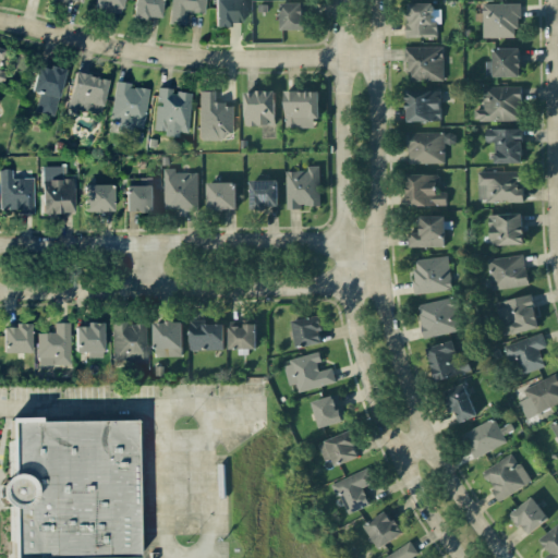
[(95,0),(95,8),(122,11),(122,0),(95,0)]
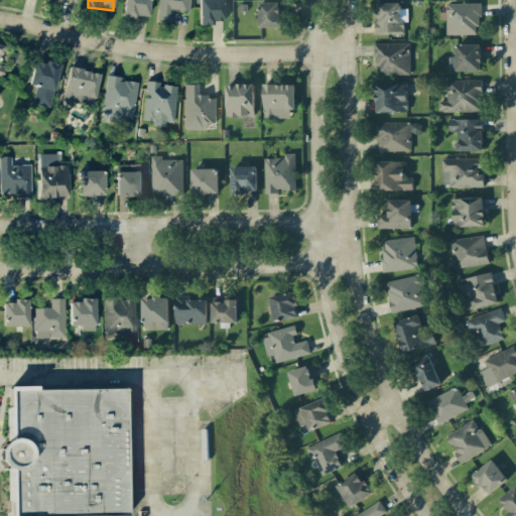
[(124,0),(123,14),(148,17),(149,0),(124,0)]
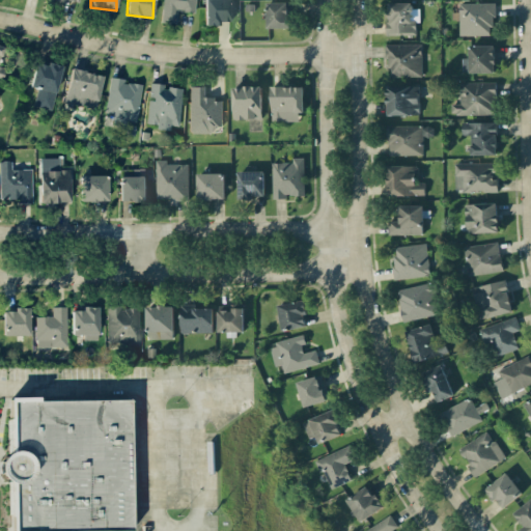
[(195,0),(163,0),(162,22),(176,22),(176,10),(195,11),(195,0)]
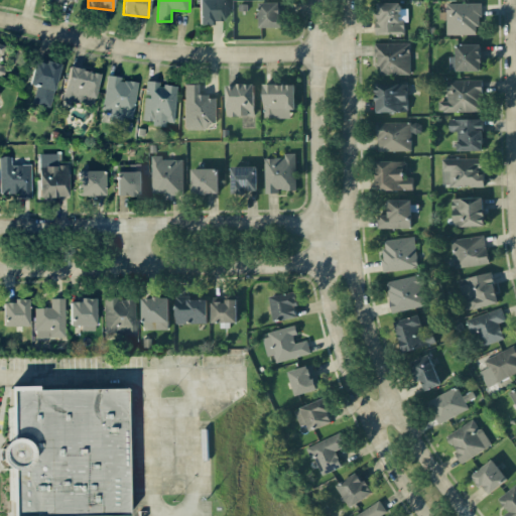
[(224,0),(199,0),(200,22),(225,22),(224,0)]
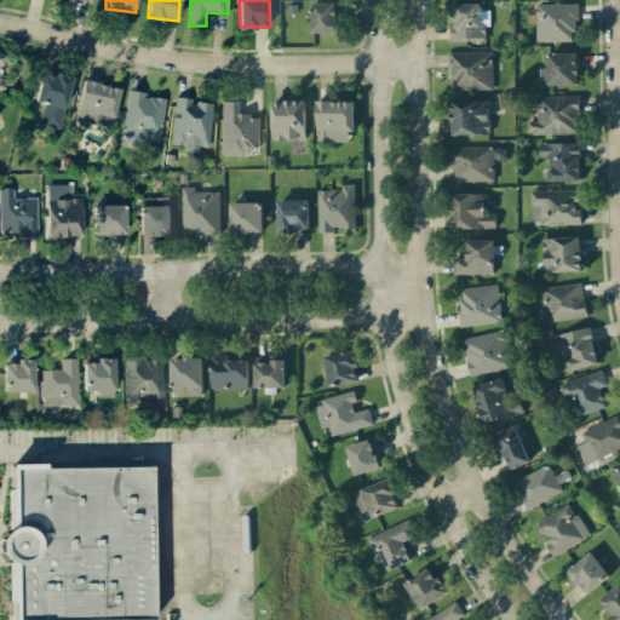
[(338,3),(313,3),(313,33),(338,32),(338,3)]
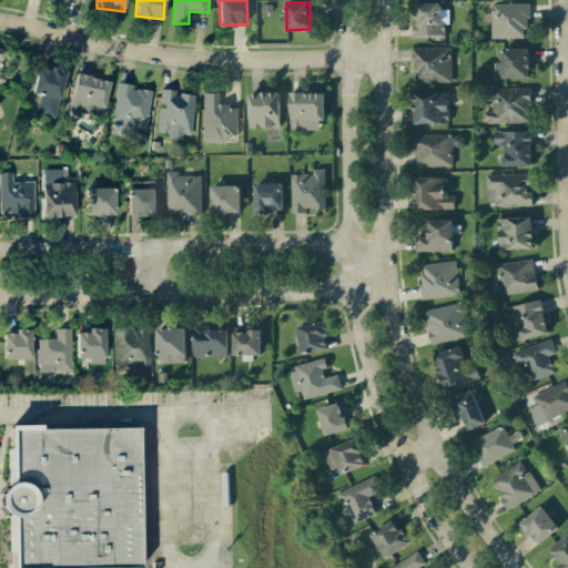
[(527,2),(492,3),(492,38),(528,38),(527,2)]
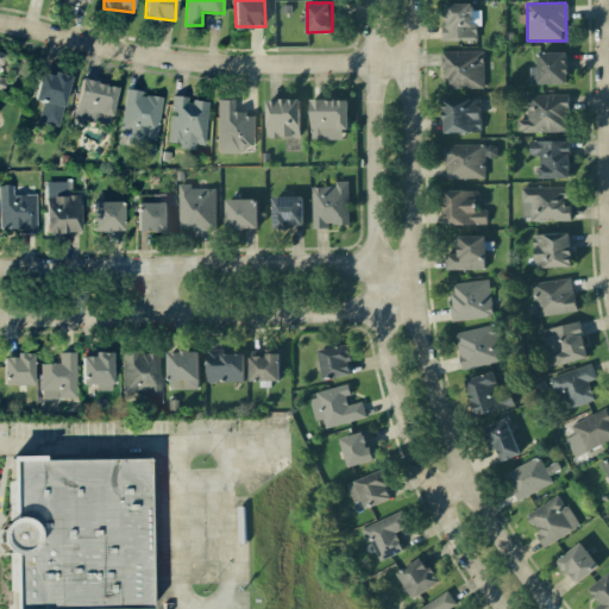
[(479,4),(444,5),(445,41),(479,39),(479,4)]
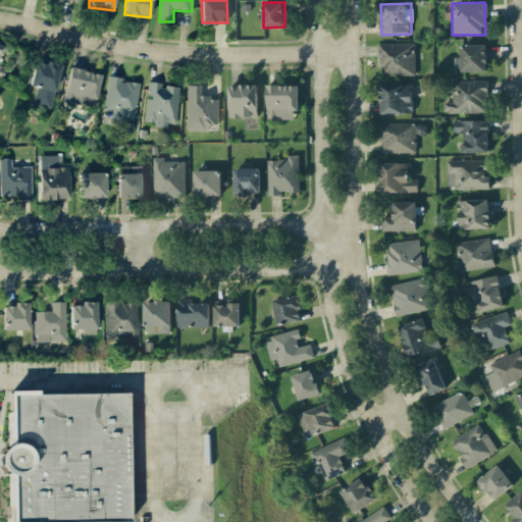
[(380,44),(381,75),(415,75),(415,43),(380,44)]
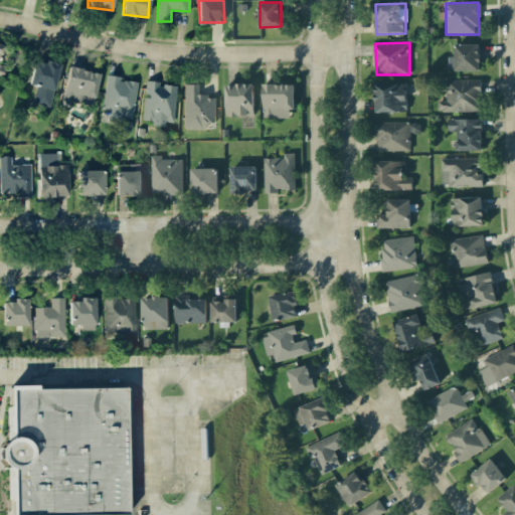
[(449,56),(449,70),(481,69),(480,43),(455,43),(456,56),(449,56)]
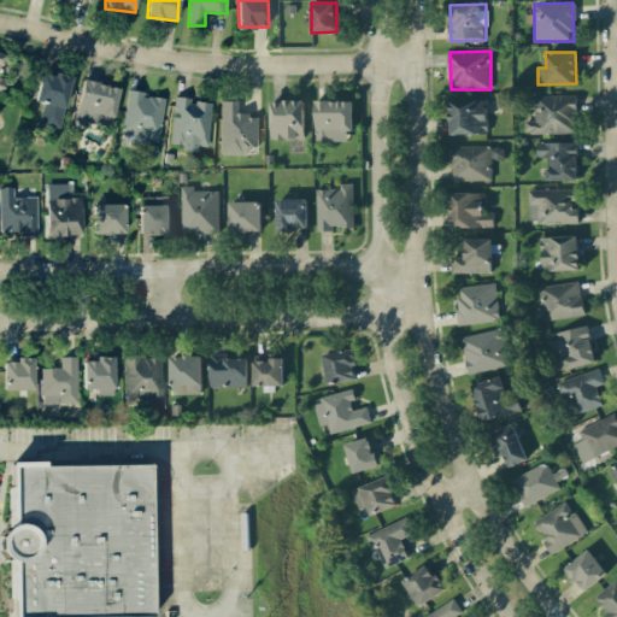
[(35,100),(43,101),(39,122),(59,127),(71,77),(42,70),(35,100)]
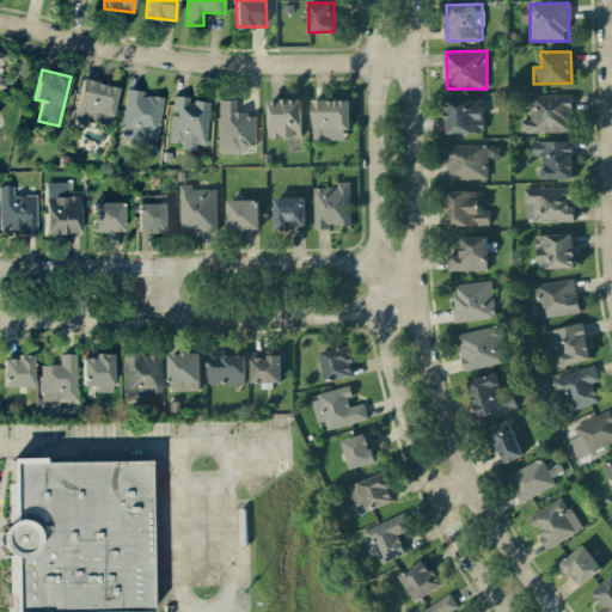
[(74,116),(110,124),(118,86),(83,78),(74,116)]
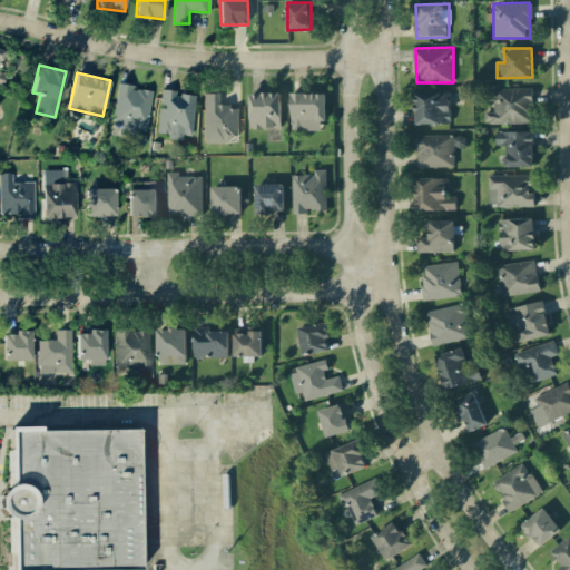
[(153,90),(133,87),(134,84),(119,81),(114,120),(121,121),(119,133),(136,135),(137,129),(147,130),(153,90)]
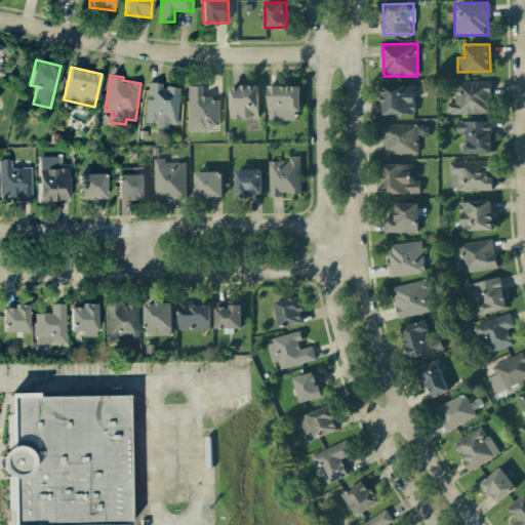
[(180,87),(162,85),(163,82),(149,81),(148,97),(146,121),(155,122),(155,126),(168,128),(169,123),(176,124),(180,87)]
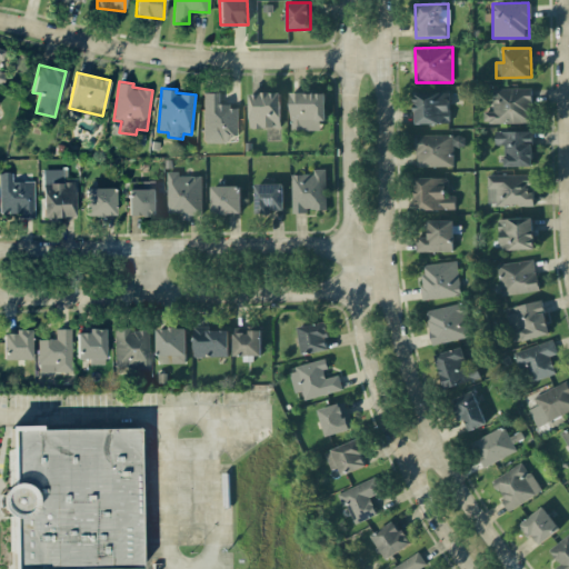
[(531,88),(493,88),(493,111),(483,111),(483,123),(532,122),(531,88)]
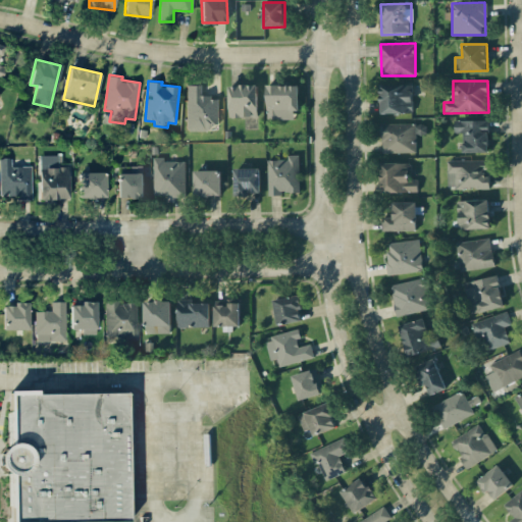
[(218,97),(201,96),(202,85),(188,84),(187,128),(218,128),(218,97)]
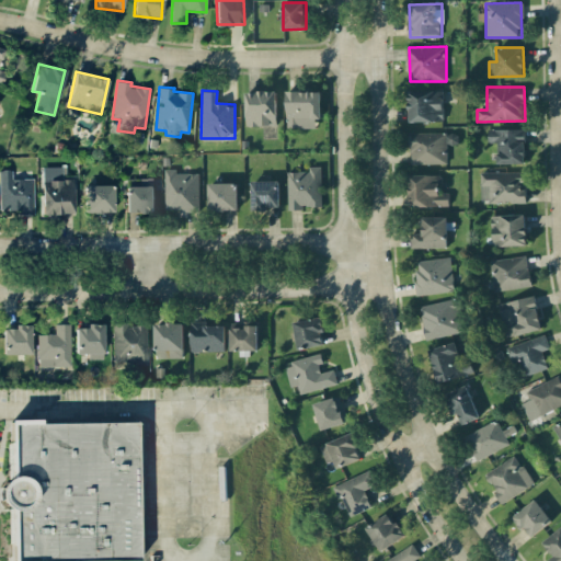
[(245,91),(245,125),(276,125),(276,91),(245,91)]
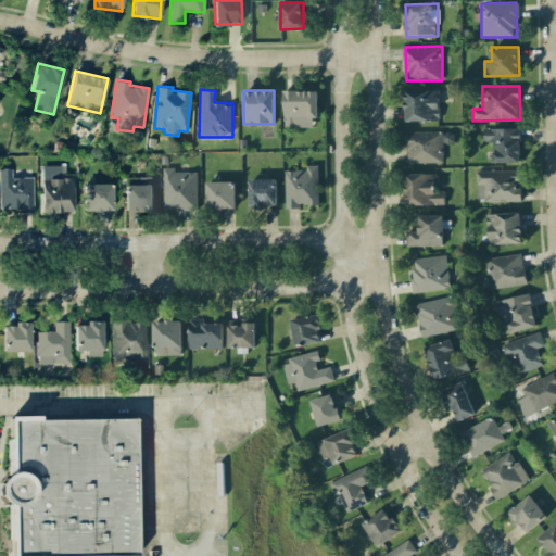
[(285,127),(313,126),(313,116),(318,116),(318,90),(285,90),(285,127)]
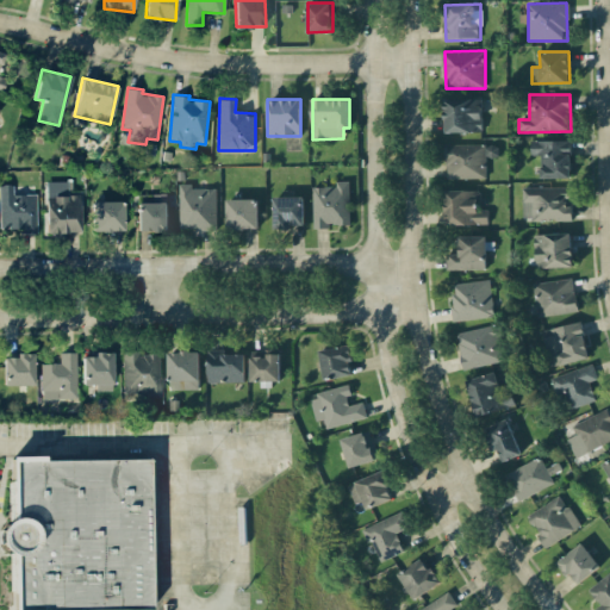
[(444,99),(444,132),(481,131),(481,99),(444,99)]
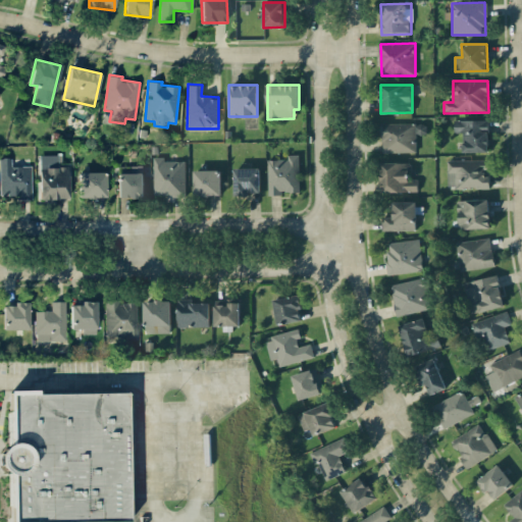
[(257,117),(244,117),(244,127),(257,127),(257,117)]
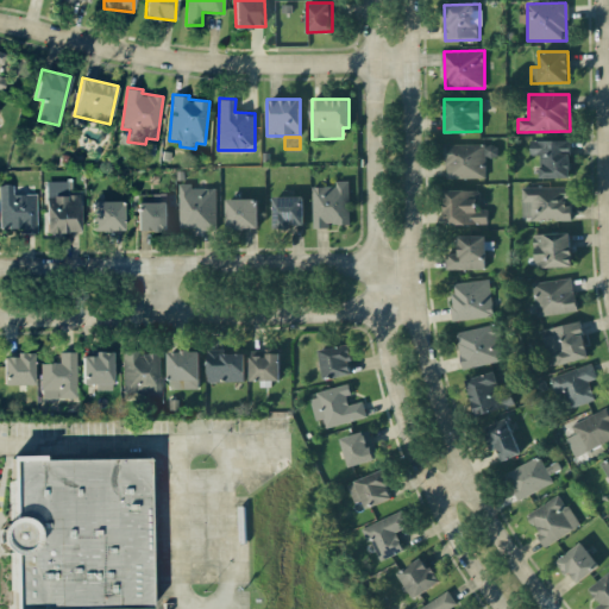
[(570,176),(570,139),(529,140),(531,155),(540,155),(540,177),(570,176)]
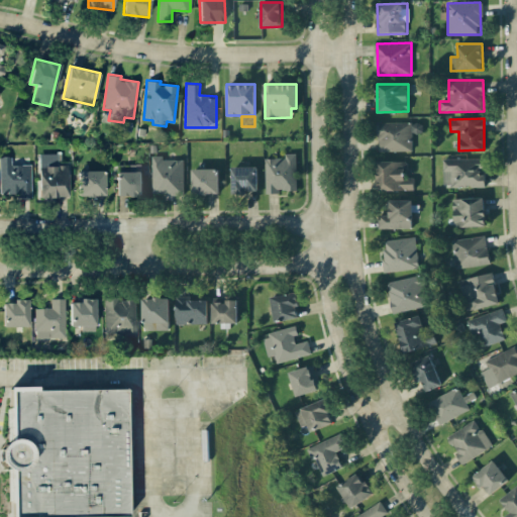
[(412,150),(411,132),(422,132),(422,122),(378,122),(378,150),(412,150)]
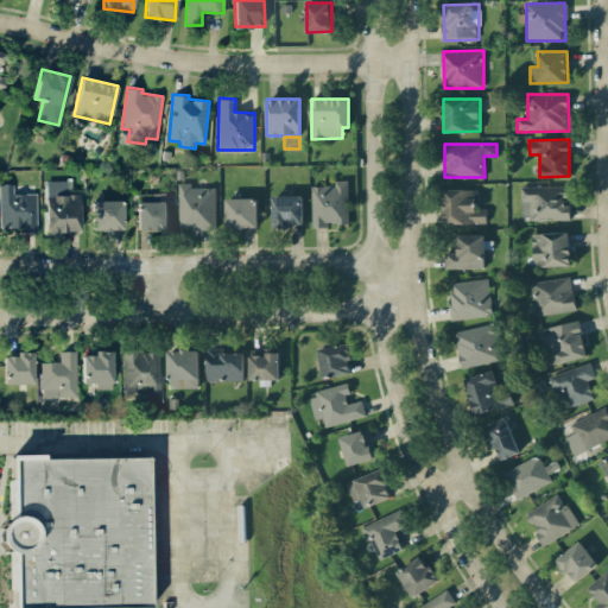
[(46,232),(81,230),(80,192),(69,194),(68,179),(45,181),(46,232)]
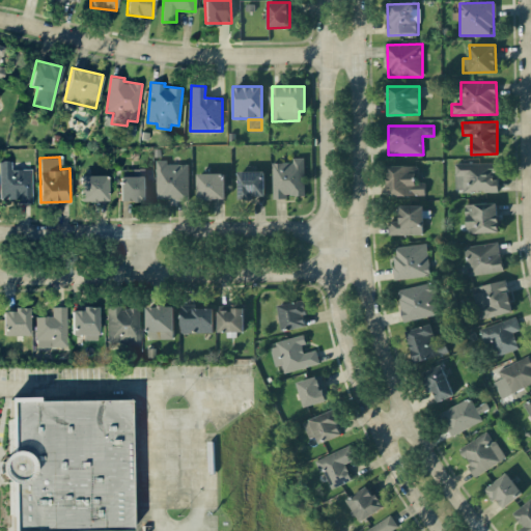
[(292,162),(272,163),(273,198),(286,198),(286,195),(305,195),(304,158),(292,158),(292,162)]
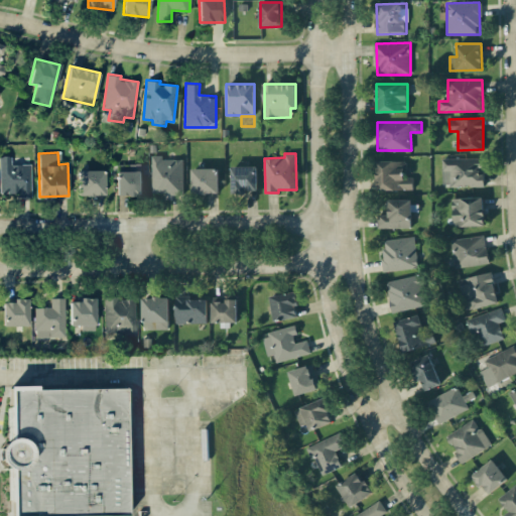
[(31,197),(30,163),(11,164),(11,155),(0,155),(0,184),(0,192),(16,192),(16,197),(31,197)]
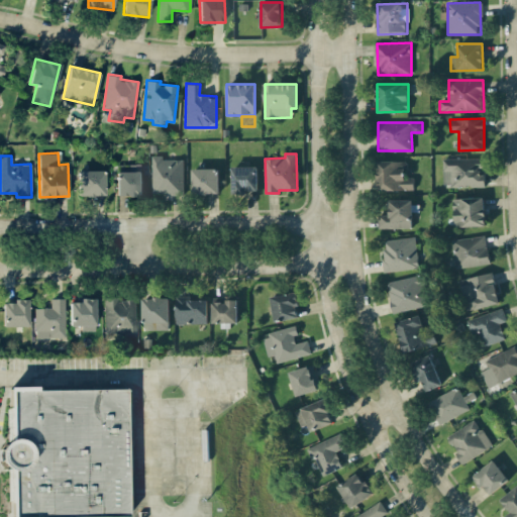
[(151,194),(183,193),(183,160),(162,160),(162,156),(151,156),(151,194)]
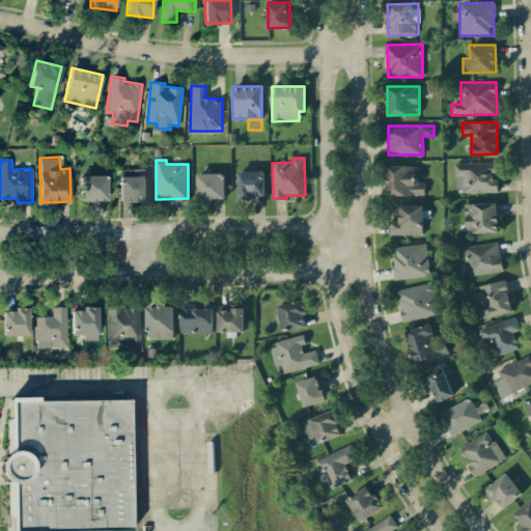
[(454,163),(455,192),(498,191),(498,175),(497,162),(454,163)]
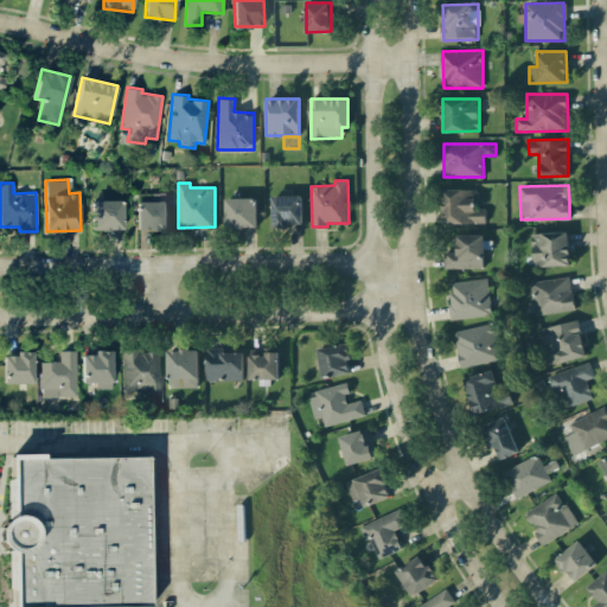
[(485,224),(486,208),(477,208),(477,190),(443,189),(442,223),(485,224)]
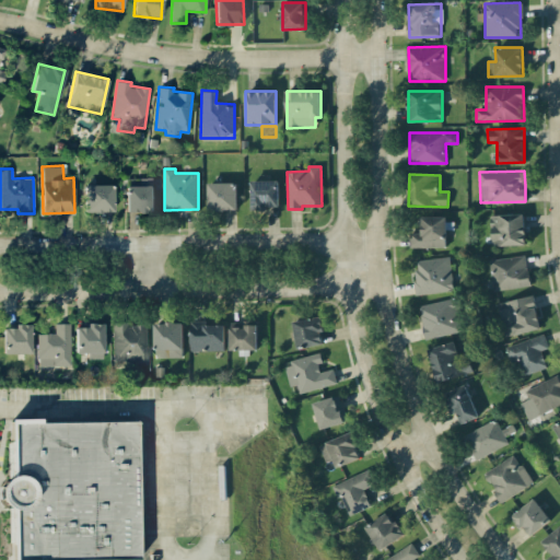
[(127,211),(154,211),(153,177),(126,177),(127,211)]
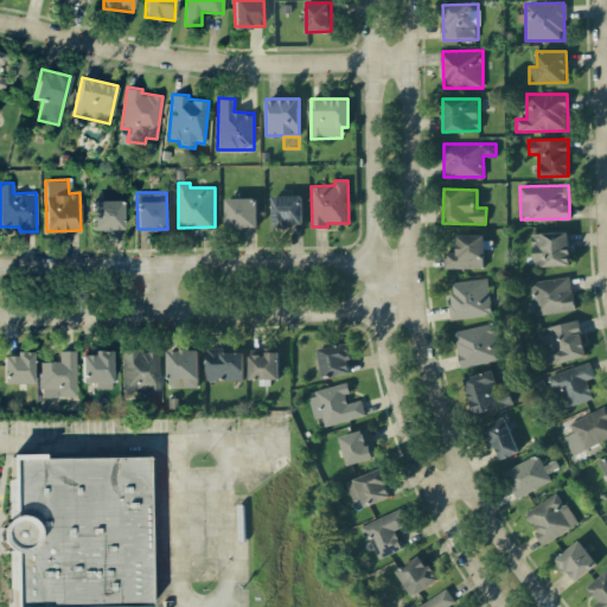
[(273,228),(291,228),(291,224),(302,223),(301,195),(272,196),(273,228)]
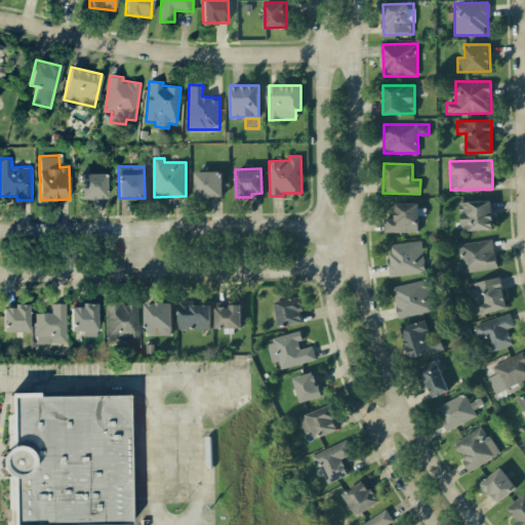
[(195,171),(195,197),(223,196),(221,170),(195,171)]
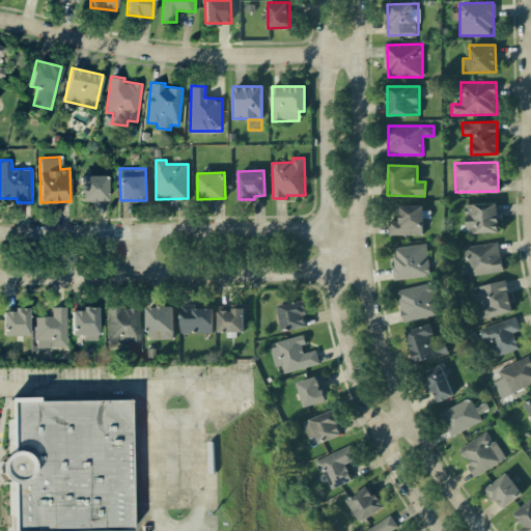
[(81,175),(80,200),(107,200),(108,175),(81,175)]
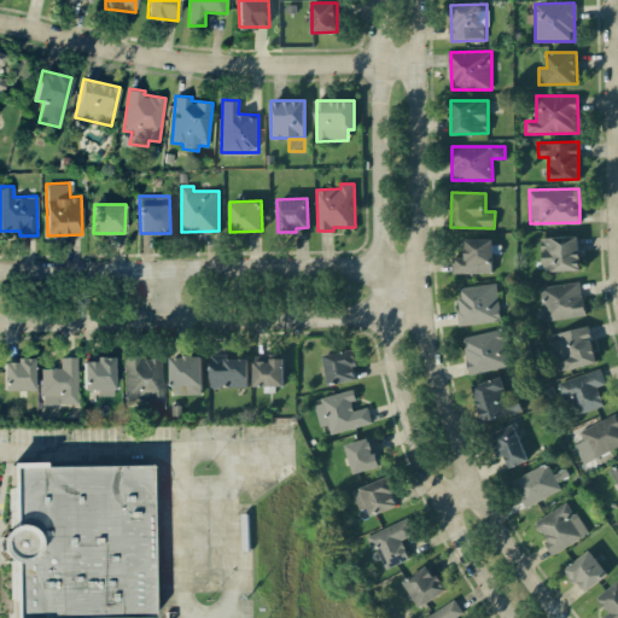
[(542,237),(543,272),(581,269),(579,235),(542,237)]
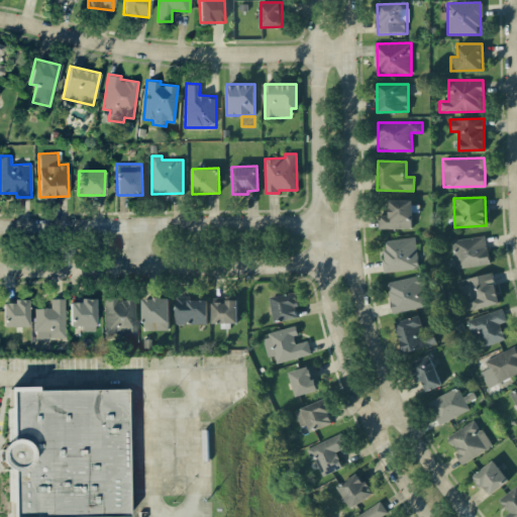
[(379,228),(413,227),(412,200),(389,200),(389,214),(379,214),(379,228)]
